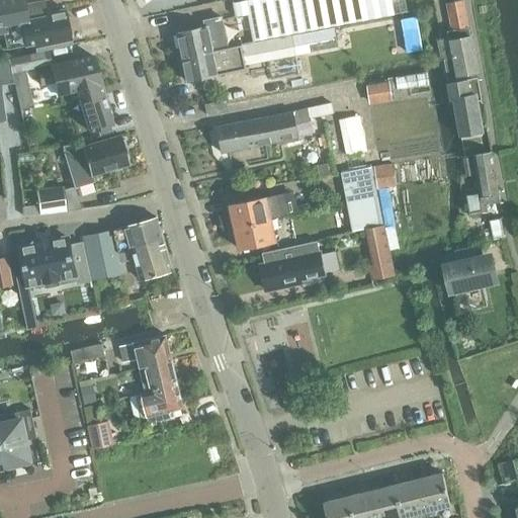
[(0,0),(0,31),(3,31),(0,16),(0,9),(22,5),(20,0),(0,0)]
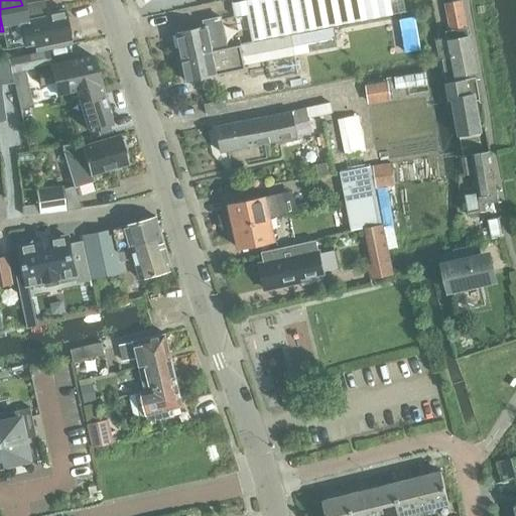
[(332,25),(419,10),(416,0),(244,0),(233,2),(233,3),(236,15),(259,10),(262,25),(251,27),(254,42),(332,25)]
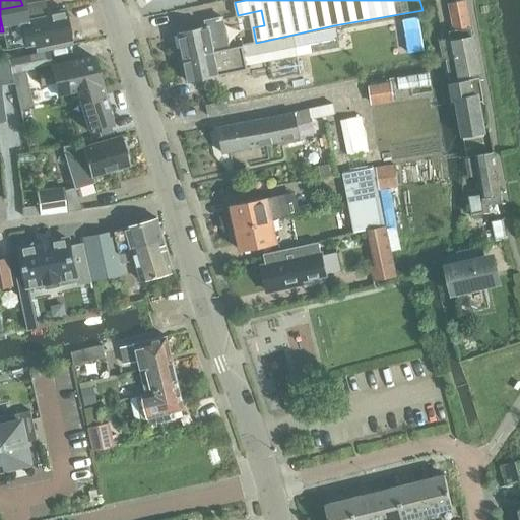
[(462,0),(457,1),(447,2),(453,30),(449,31),(451,42),(453,41),(456,58),(459,76),(479,73),(473,38),(465,0),(462,0)]
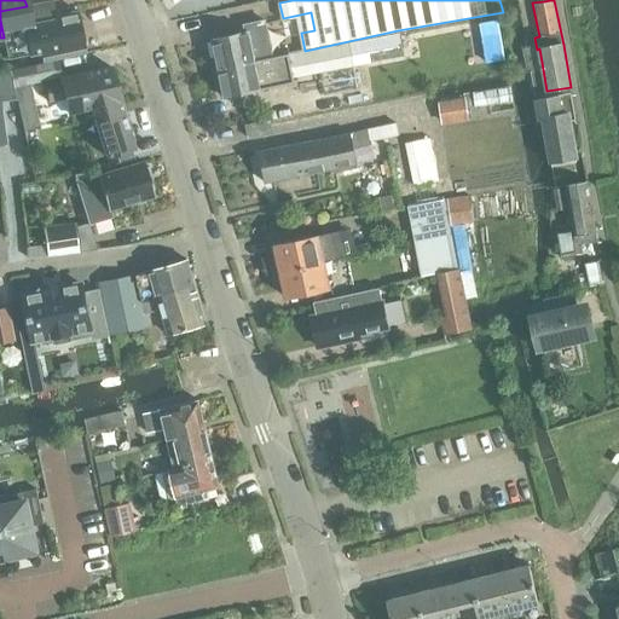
[(27,6),(0,11),(0,19),(4,38),(9,58),(41,51),(44,61),(76,55),(74,44),(84,41),(77,10),(71,11),(53,15),(50,1),(27,6)]
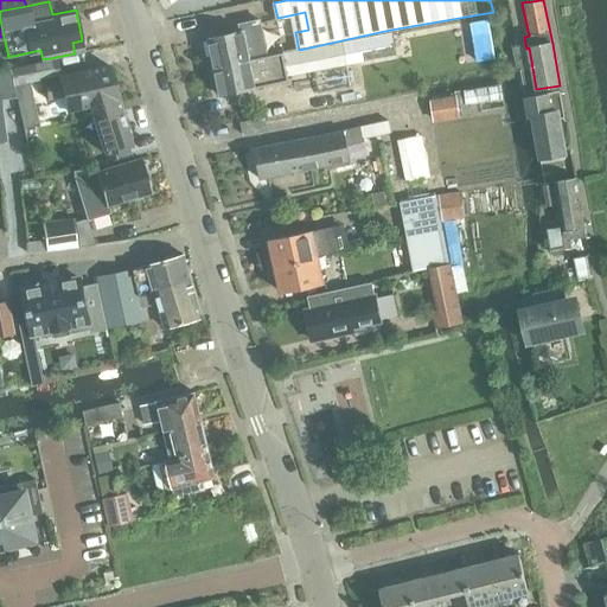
[(240,32),(210,39),(217,68),(267,57),(261,31),(259,19),(238,24),(240,32)]
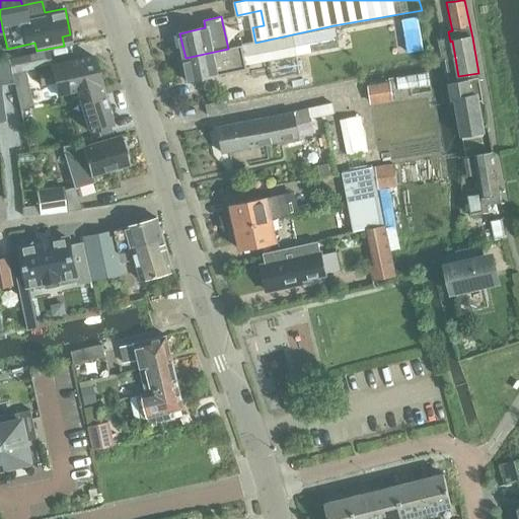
[(228,49),(186,58),(191,83),(249,70),(248,64),(268,60),(272,79),(300,73),(296,56),(338,48),(334,25),(255,43),(228,49)]
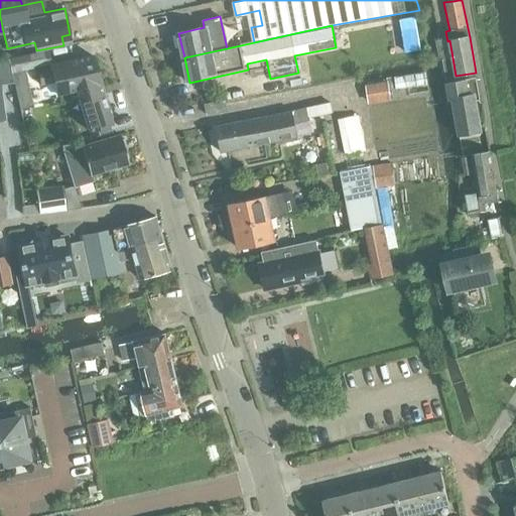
[(8,57),(9,66),(19,110),(32,107),(24,70),(36,67),(49,63),(45,48),(8,57)]
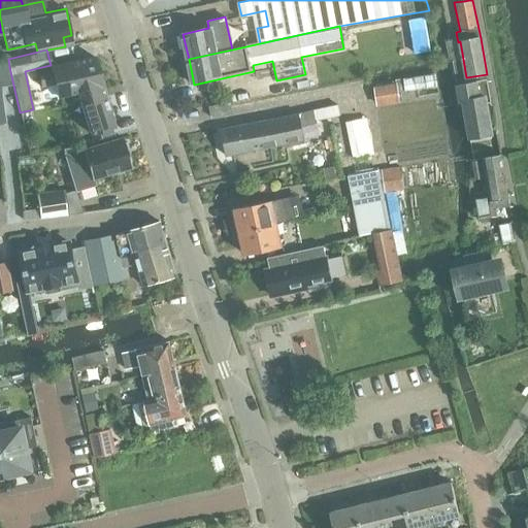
[(51,65),(37,68),(41,86),(56,83),(59,95),(77,91),(103,86),(96,54),(51,63),(51,65)]
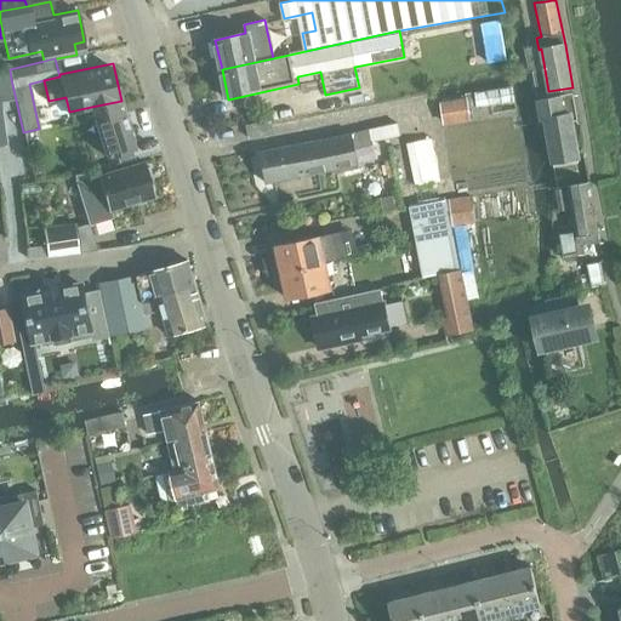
[(0,142),(4,142),(0,118),(0,100),(15,98),(9,69),(0,70),(0,142)]
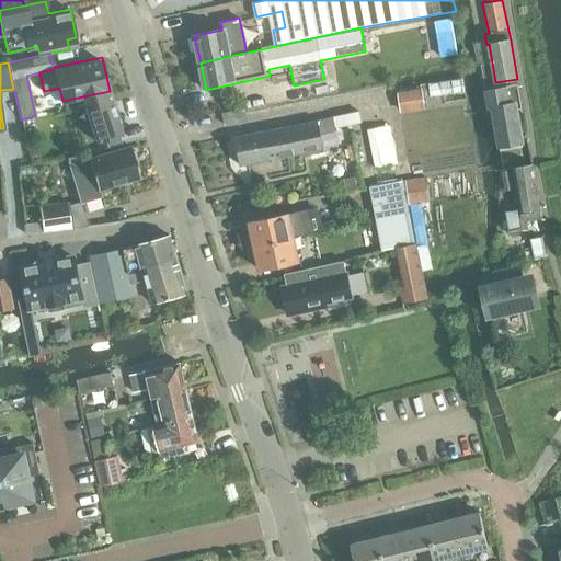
[(428,94),(430,96),(465,91),(462,78),(420,84),(421,87),(422,87),(423,94),(428,94)]
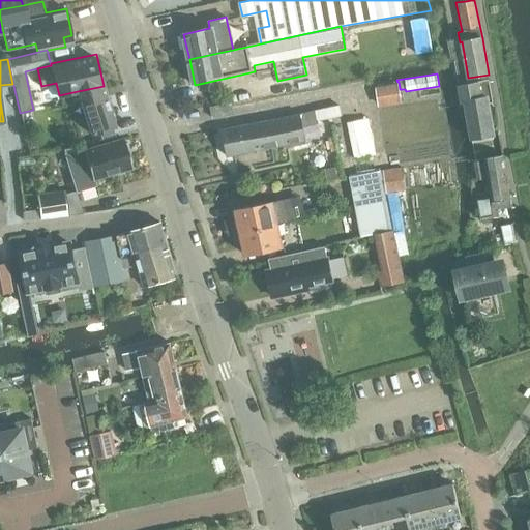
[(486,98),(481,99),(478,81),(458,84),(461,102),(466,101),(472,137),(473,136),(474,138),(490,136),(490,134),(492,134),(487,101),(486,98)]
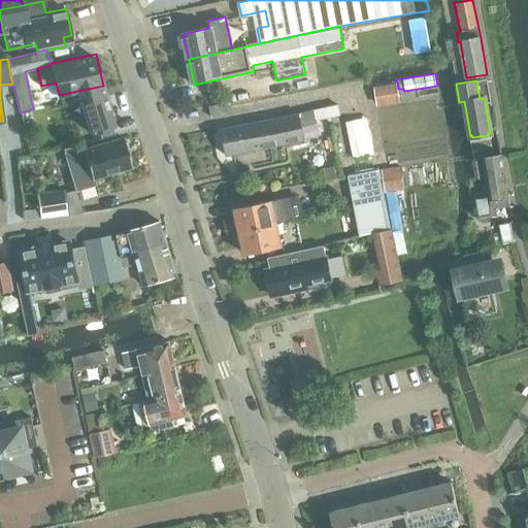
[(377,105),(400,102),(397,83),(374,87),(377,105)]
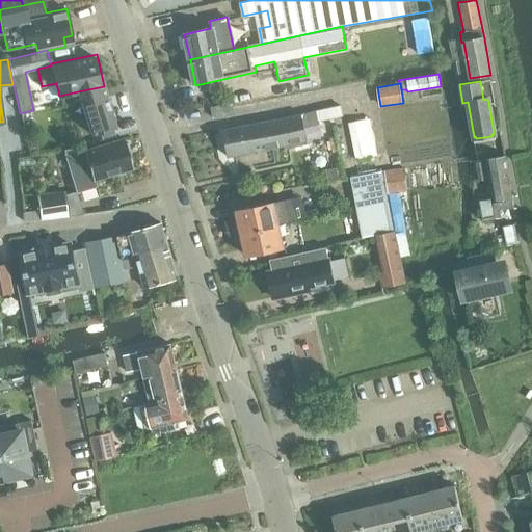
[(104,86),(78,91),(90,133),(115,125),(104,86)]
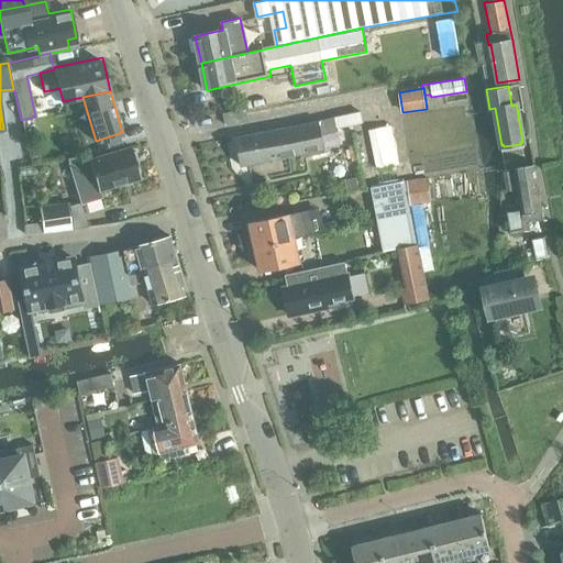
[(244,107),(222,110),(224,121),(247,118),(244,107)]
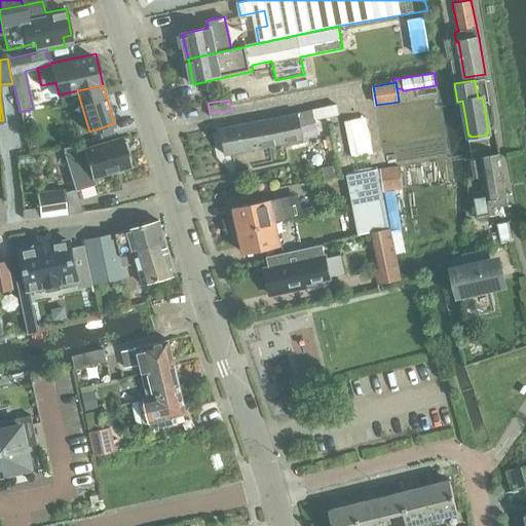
[(336,104),(299,112),(300,113),(261,122),(266,147),(305,139),(302,126),(315,122),(314,119),(338,114),(336,104)]
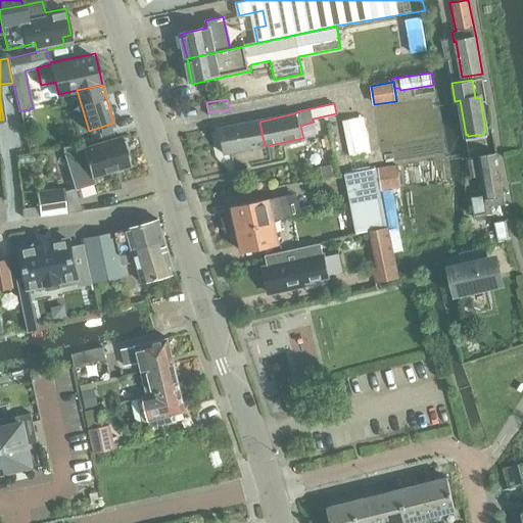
[(345,137),(349,156),(370,152),(363,115),(342,121),(345,137)]
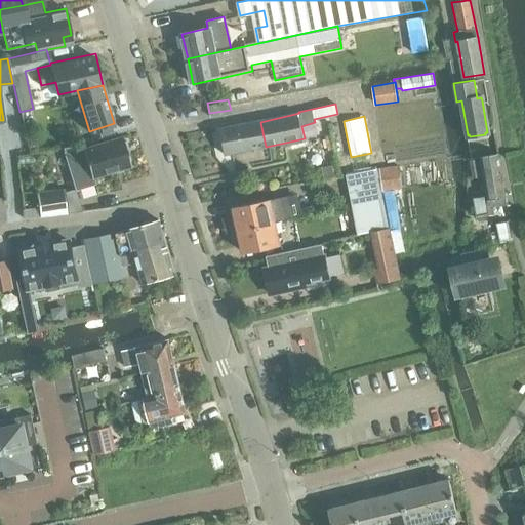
[(227,155),(266,147),(260,122),(221,130),(227,155)]
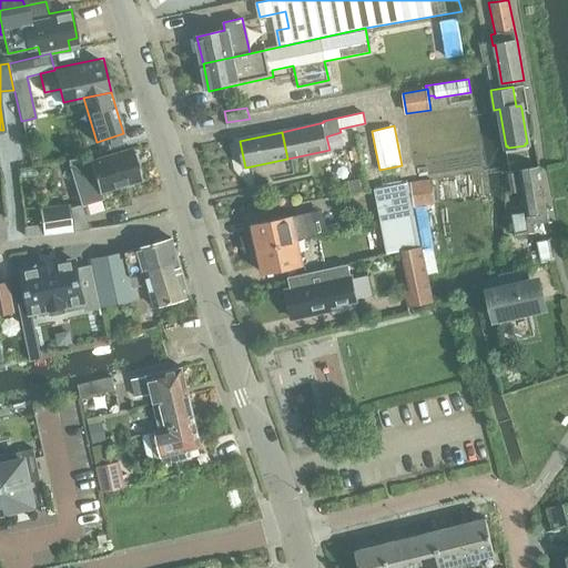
[(89,162),(88,158),(68,161),(81,205),(101,200),(99,193),(140,181),(135,165),(139,165),(134,153),(132,154),(131,149),(89,162)]
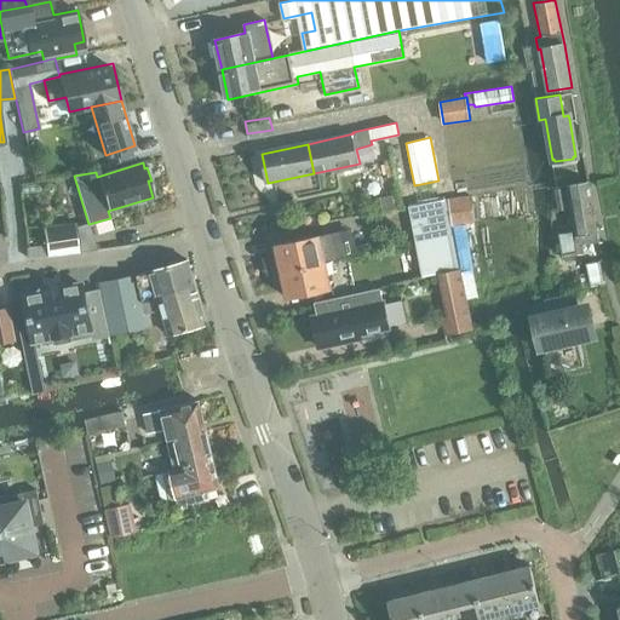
[(598,240),(589,183),(567,188),(575,235),(573,235),(572,231),(558,234),(562,256),(575,253),(575,254),(585,253),(583,242),(598,240)]
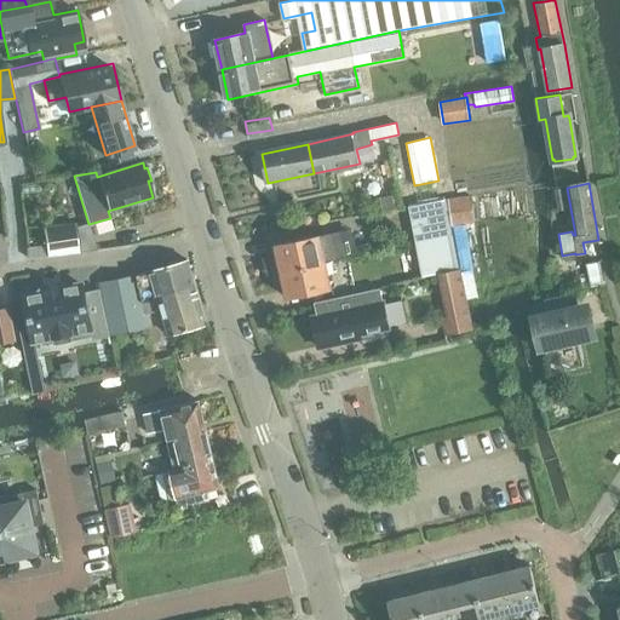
[(564,187),(554,189),(557,211),(558,211),(568,208),(564,187)]
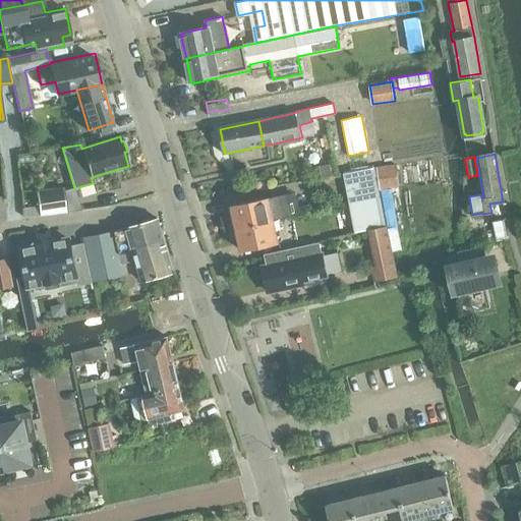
[(332,163),(320,165),(321,175),(334,173),(332,163)]
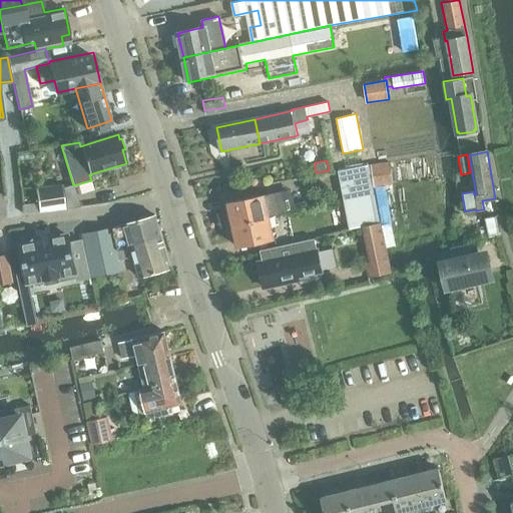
[(389,161),(371,165),(375,187),(377,195),(383,225),(388,246),(396,244),(391,222),(384,185),(393,184),(389,161)]
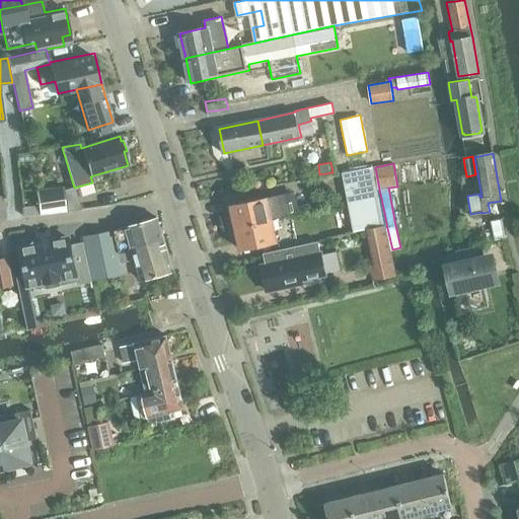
[(374,168),(343,174),(347,192),(349,205),(381,198),(379,190),(374,168)]
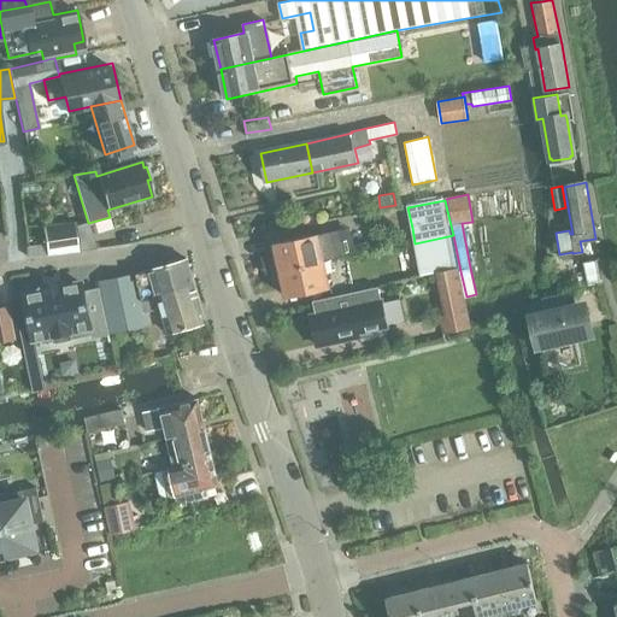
[(42,224),(46,253),(94,246),(88,224),(71,227),(71,221),(42,224)]
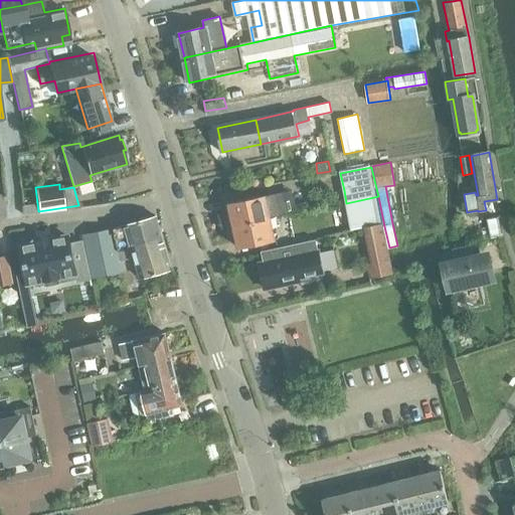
[(230,203),(234,225),(271,218),(286,214),(281,192),(230,203)]
